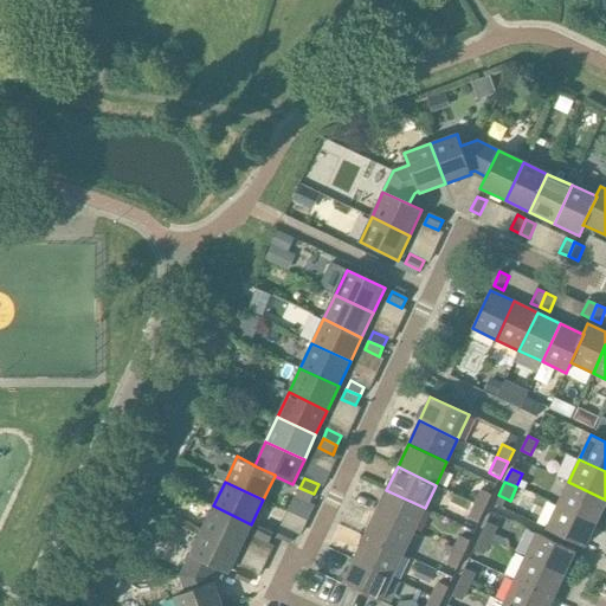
[(605,501),(605,500),(568,482),(558,503),(597,522),(605,501)]
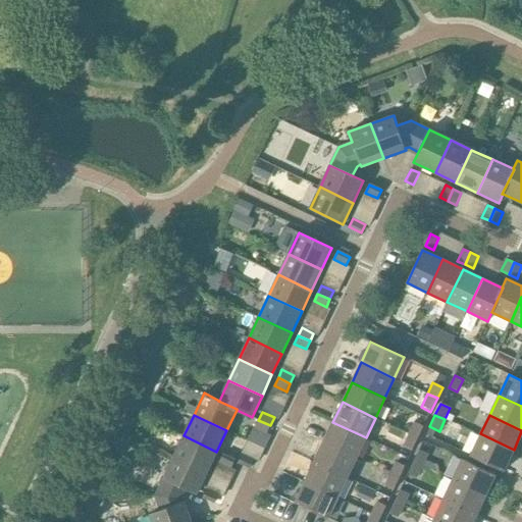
[(270,425),(258,420),(255,427),(266,433),(270,425)]
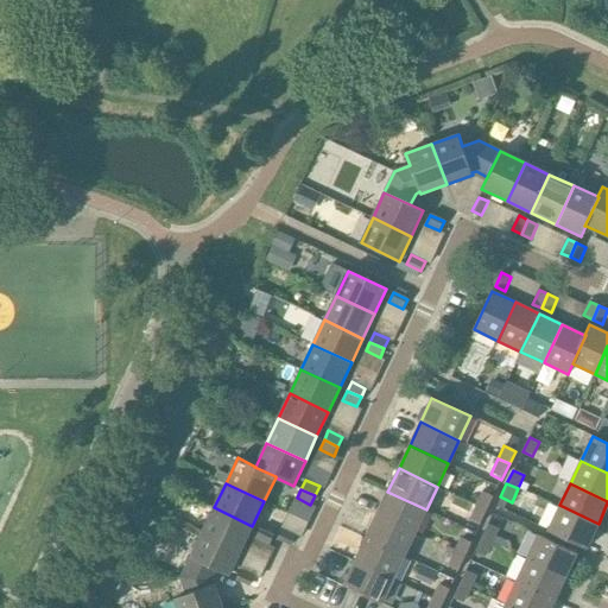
[(416,533),(426,510),(387,492),(377,514),(416,533)]
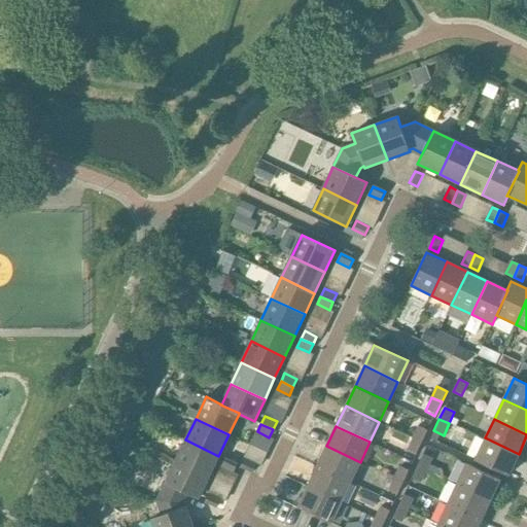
[(412,438),(422,443),(428,430),(418,426),(412,438)]
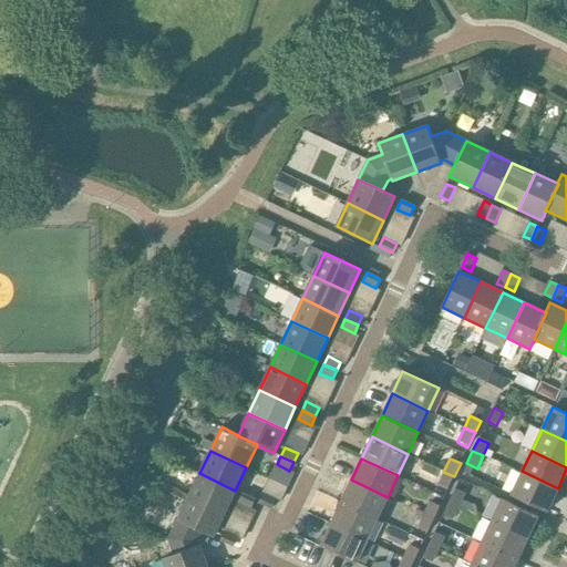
[(558,488),(522,471),(511,495),(547,512),(558,488)]
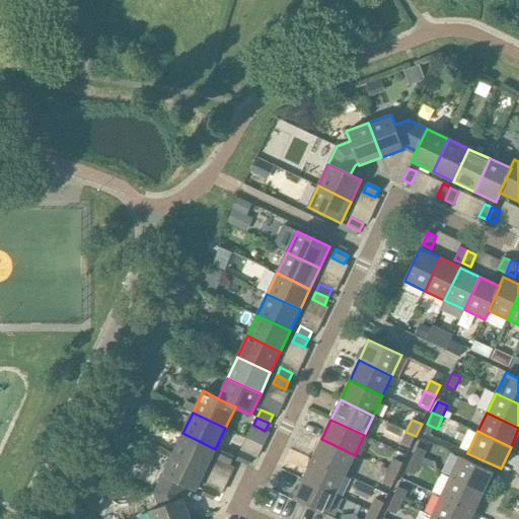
[(399,444),(410,448),(416,436),(405,432),(399,444)]
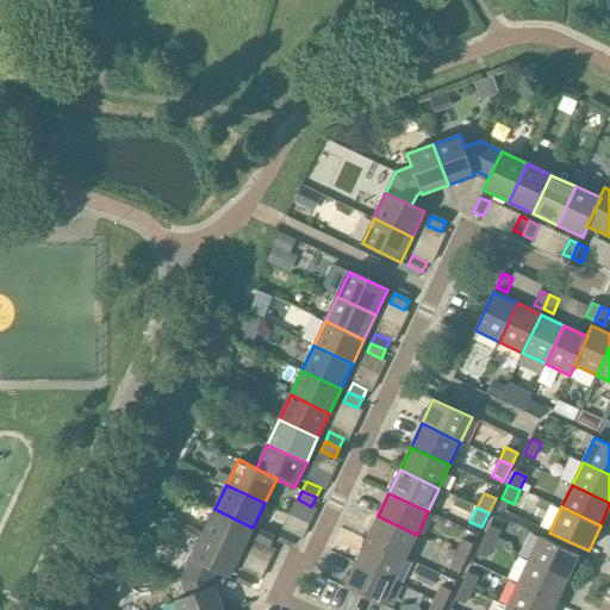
[(215,509),(203,534),(242,552),(253,528),(215,509)]
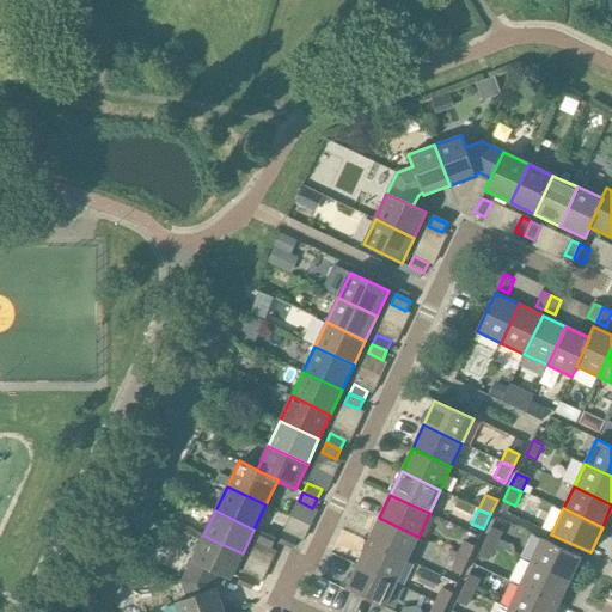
[(407,560),(418,537),(379,518),(368,542),(407,560)]
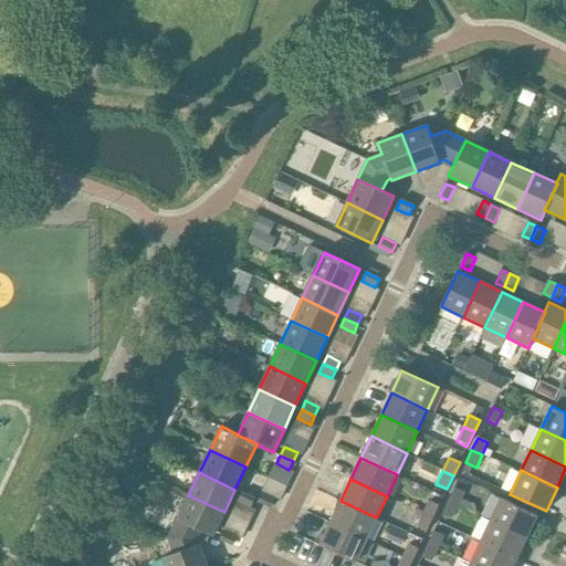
[(448,501),(459,505),(464,493),(453,488),(448,501)]
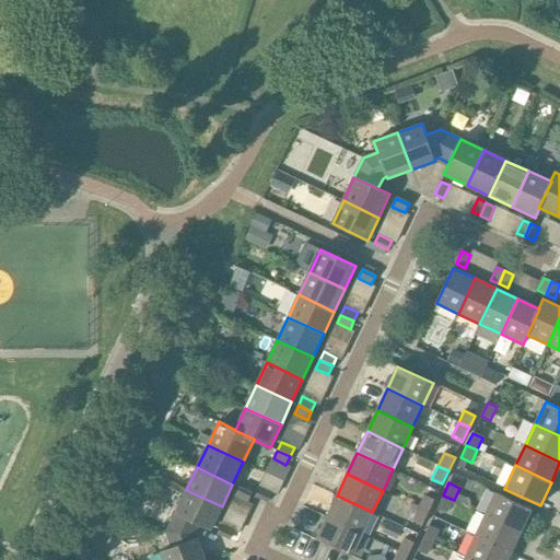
[(256,496),(269,501),(272,492),(259,487),(256,496)]
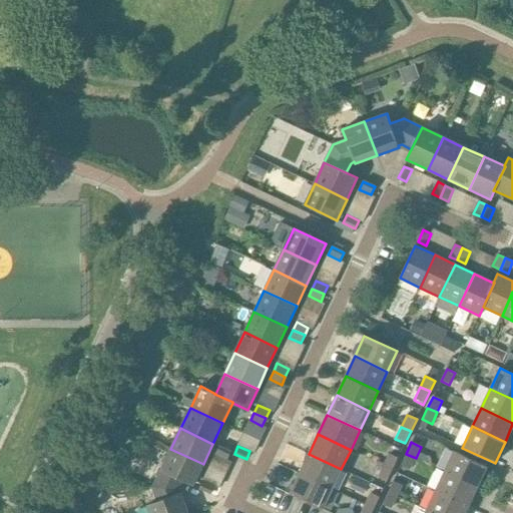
[(227,460),(230,452),(219,447),(215,454),(227,460)]
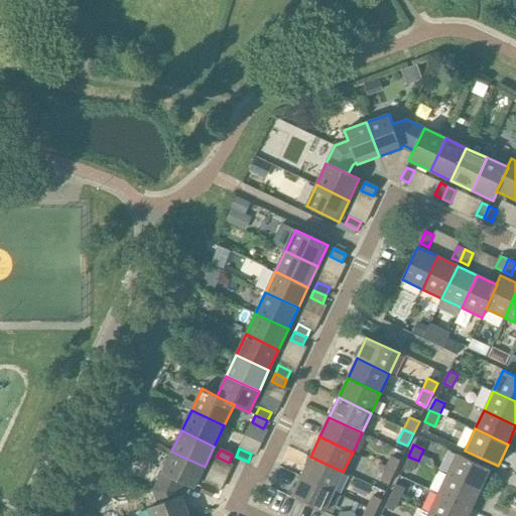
[(205,467),(171,452),(161,473),(184,484),(195,488),(205,467)]
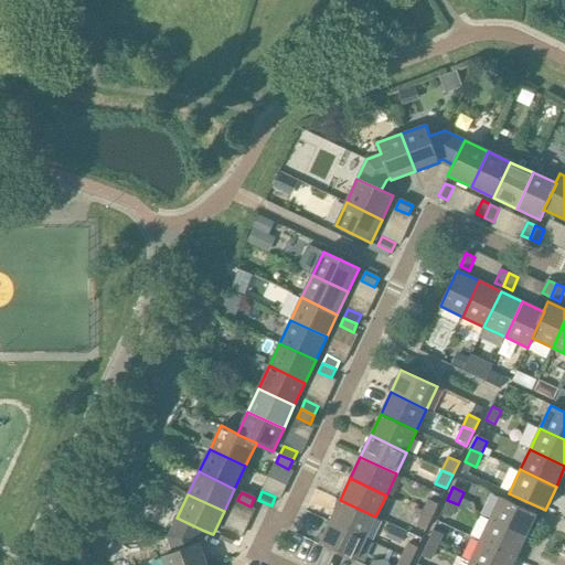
[(536,513),(533,512),(500,497),(490,519),(525,535),(536,513)]
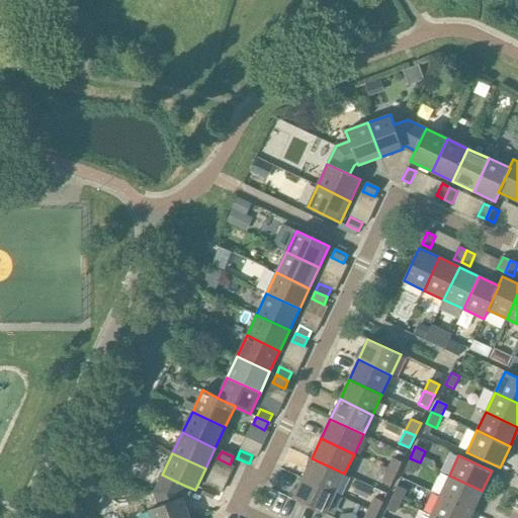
[(335,494),(344,473),(312,458),(303,478),(335,494)]
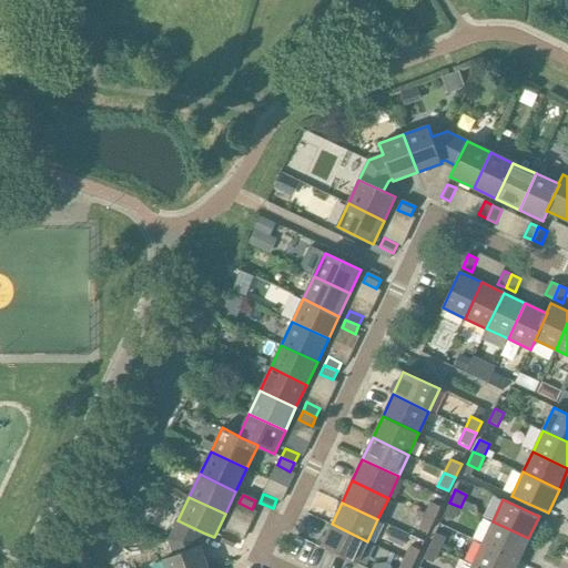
[(424,516),(435,520),(440,508),(429,503),(424,516)]
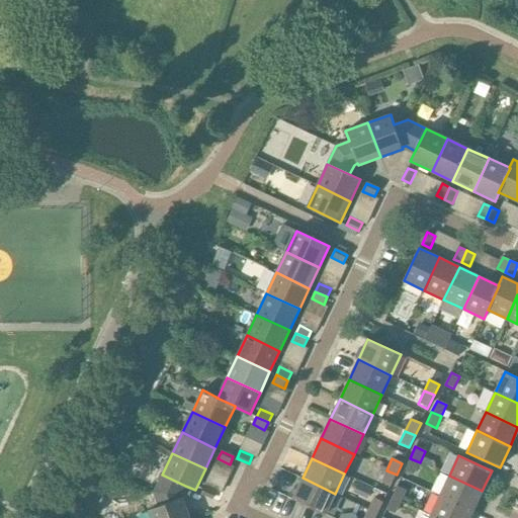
[(414,475),(420,462),(410,458),(404,470),(414,475)]
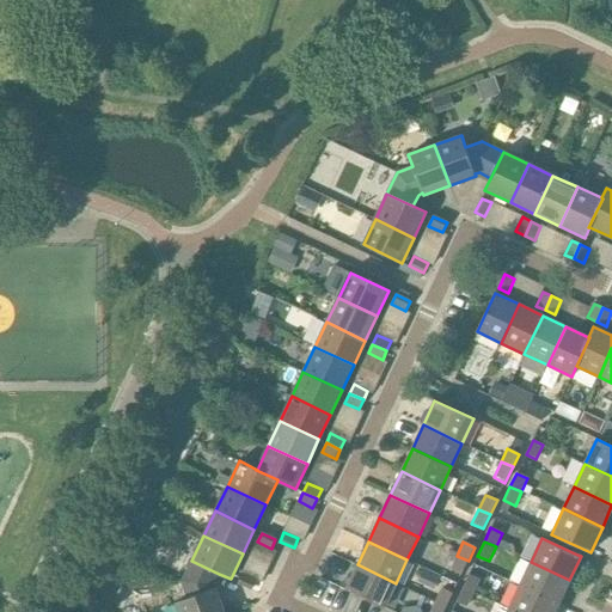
[(451,569),(461,574),(469,561),(457,556),(451,569)]
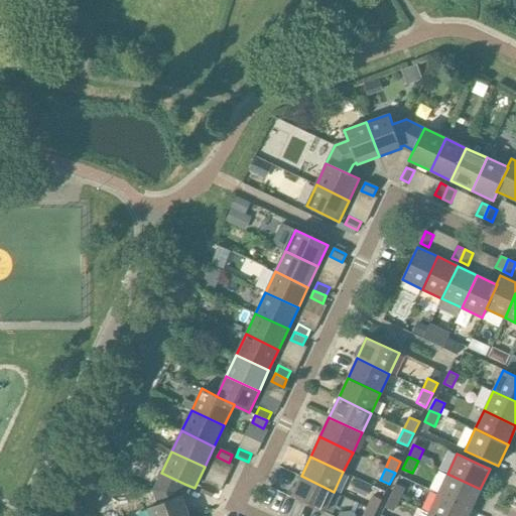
[(382,485),(374,482),(375,480),(357,471),(354,477),(372,486),(380,489),(382,485)]
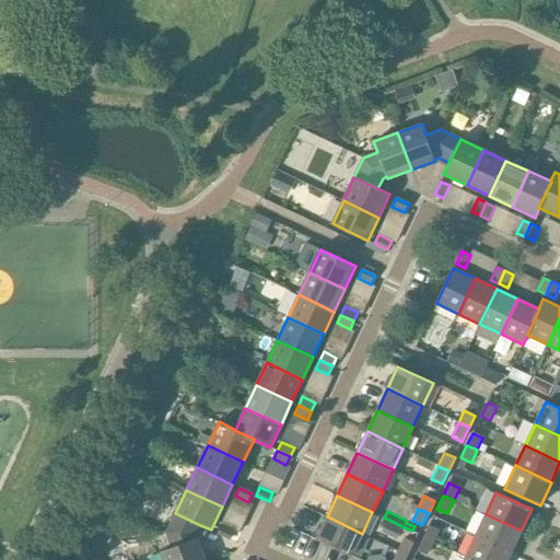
[(172,547),(161,551),(163,559),(205,559),(196,534),(200,525),(175,513),(166,532),(172,547)]
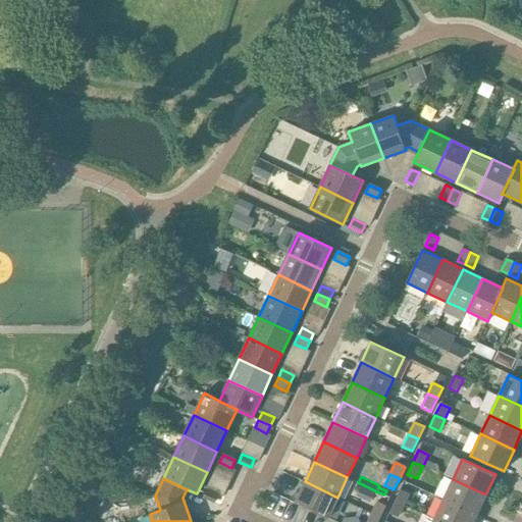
[(476,515),(485,494),(453,479),(444,500),(476,515)]
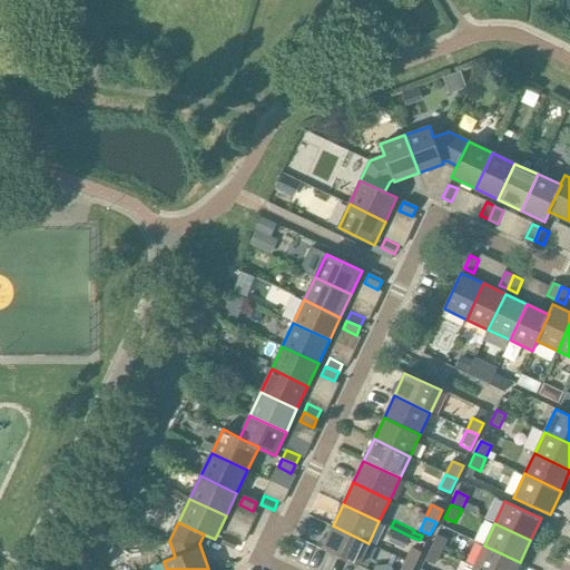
[(369,543),(333,526),(322,549),(359,566),(369,543)]
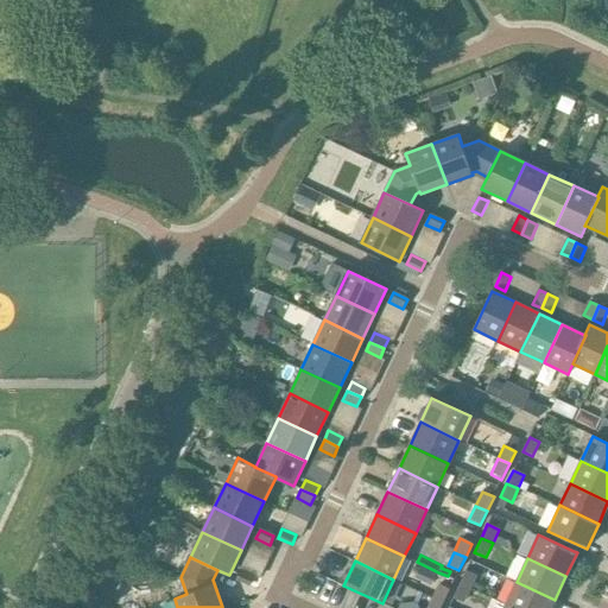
[(241,569),(236,578),(251,586),(255,576),(241,569)]
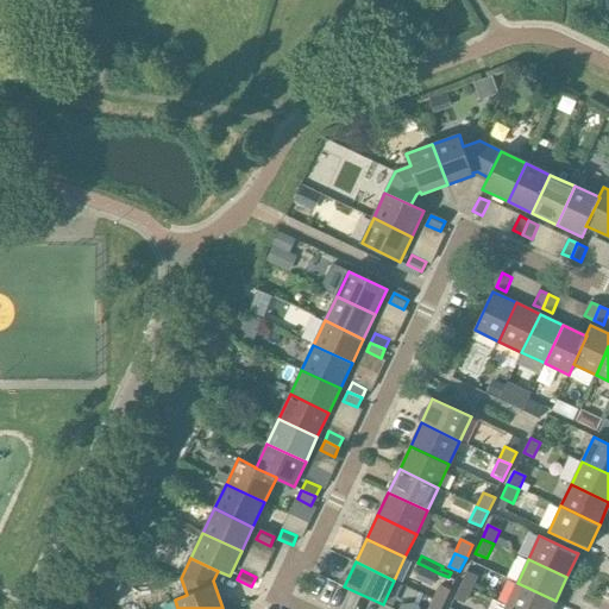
[(459,585),(471,590),(477,577),(465,572),(459,585)]
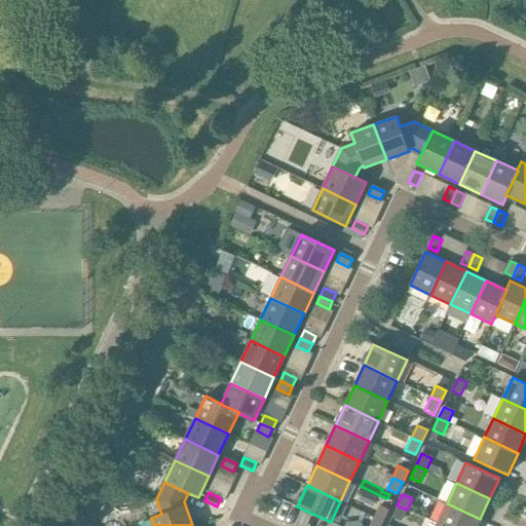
[(443,525),(476,525),(480,519),(447,503),(437,523),(443,525)]
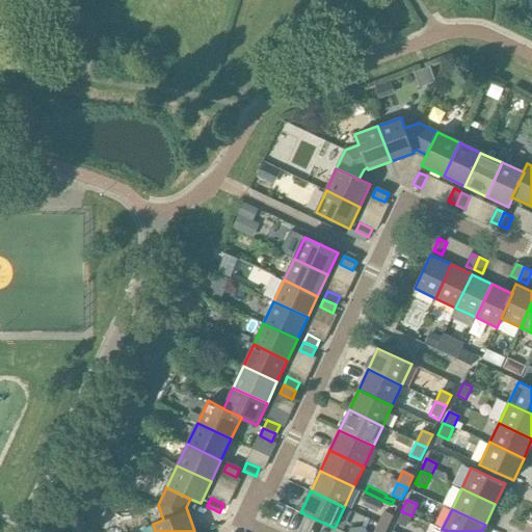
[(377,523),(388,528),(394,515),(383,511),(377,523)]
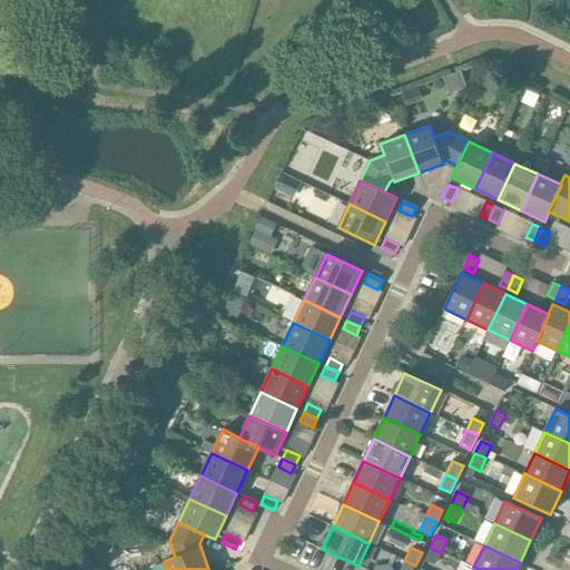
[(434,566),(441,552),(430,548),(424,561),(434,566)]
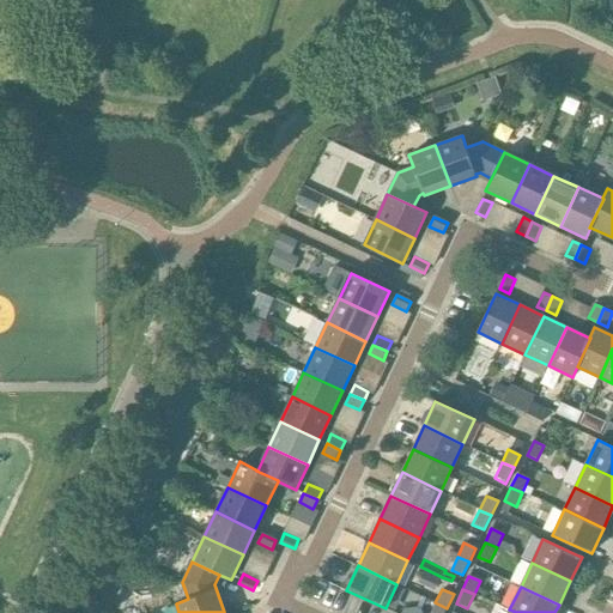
[(444,612),(447,608),(435,602),(429,612),(444,612)]
